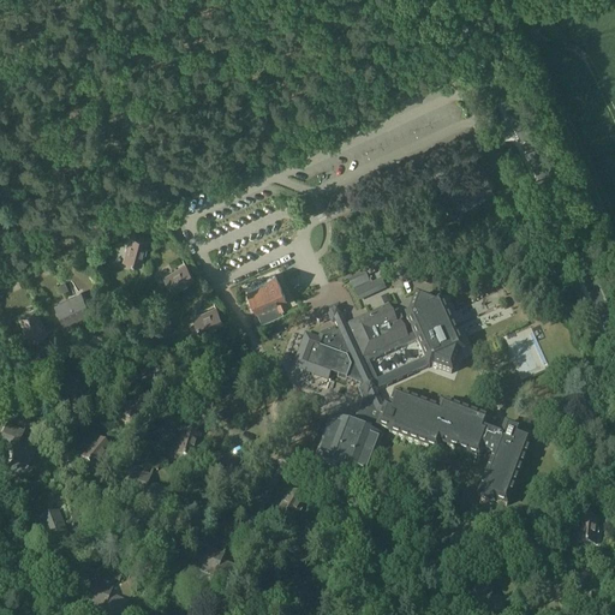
[(471,202),(494,192),(485,175),(458,187),(458,185),(449,189),(455,202),(469,196),(471,202)]
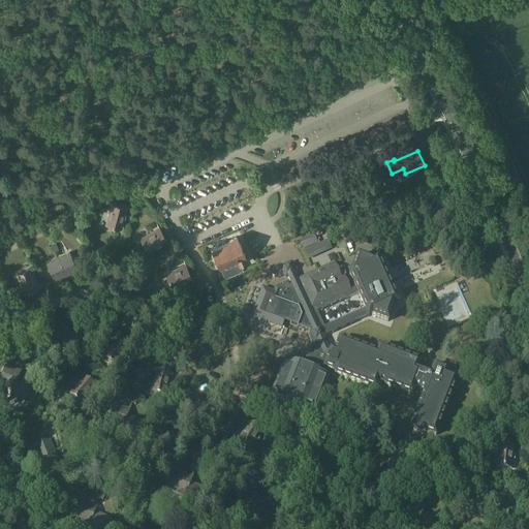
[(112,205),(106,225),(121,228),(126,208),(112,205)]
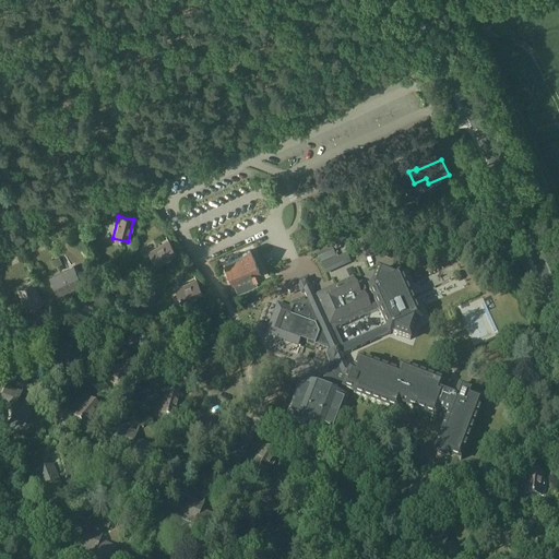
[(168,241),(149,253),(157,266),(176,254),(168,241)]
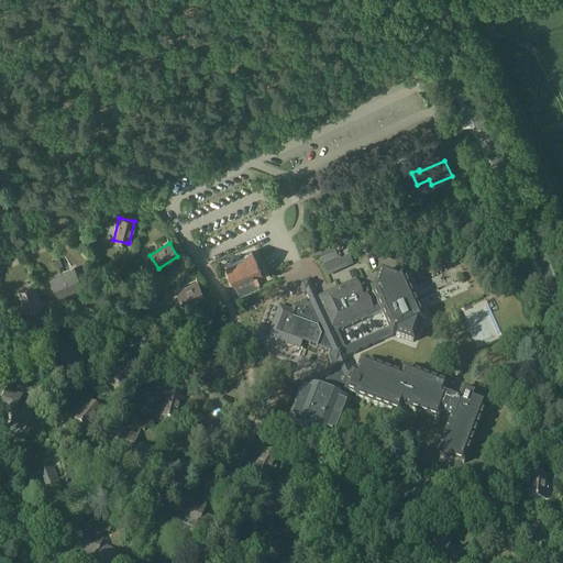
[(328,278),(354,266),(349,256),(340,261),(334,250),(319,257),(328,278)]
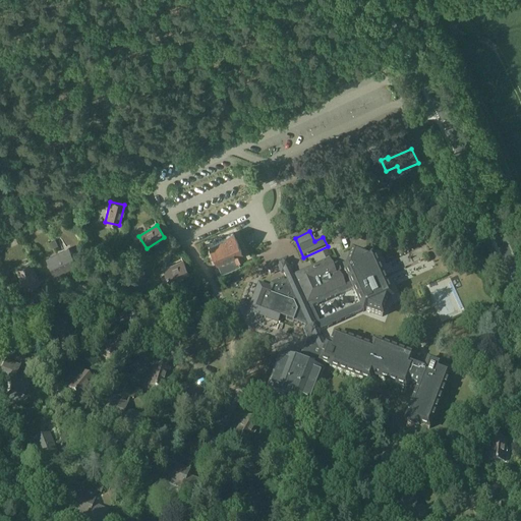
[(227,237),(209,246),(222,275),(241,266),(239,262),(245,257),(234,232),(226,236),(227,237)]
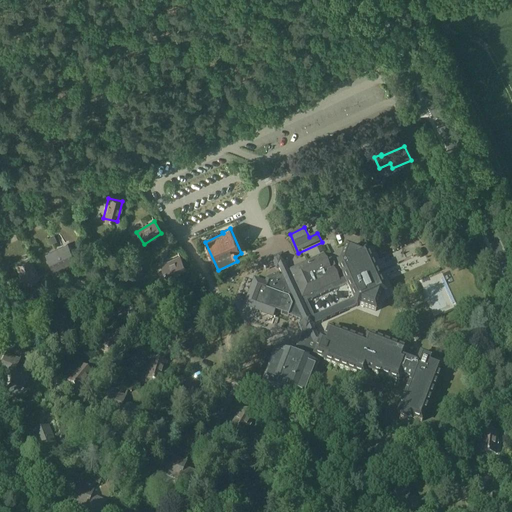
[(56,250),(63,264),(74,259),(67,244),(56,250)]
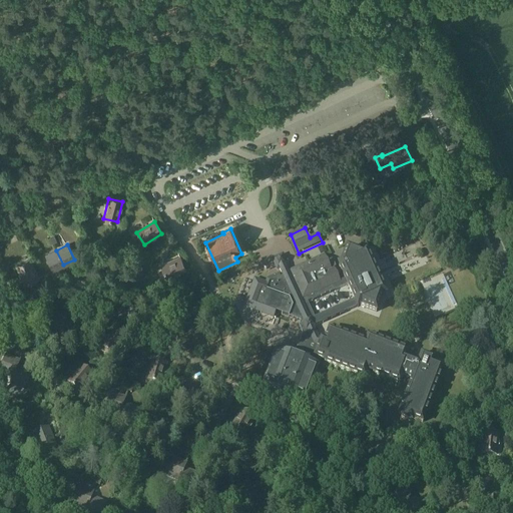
[(288,272),(285,267),(287,266),(286,264),(282,266),(277,268),(278,270),(280,269),(282,275),(274,278),(273,279),(268,281),(268,283),(265,290),(264,290),(262,289),(262,291),(261,293),(260,294),(259,299),(255,306),(253,311),(261,313),(268,316),(274,318),(276,313),(282,315),(288,318),(301,322),(299,327),(300,329),(302,334),(302,335),(300,341),(294,358),(293,358),(278,352),(271,371),(270,372),(269,375),(267,381),(266,384),(265,384),(265,385),(272,388),(271,388),(277,390),(282,392),(282,393),(287,395),(287,394),(288,394),(294,397),(298,398),(304,400),(305,399),(304,399),(307,391),(308,389),(309,387),(309,386),(313,377),(317,367),(313,365),(316,358),(325,361),(324,363),(365,378),(368,369),(374,371),(373,374),(400,384),(403,376),(412,379),(399,414),(402,415),(401,418),(409,421),(411,421),(412,420),(413,419),(423,423),(444,368),(434,364),(434,363),(434,361),(431,360),(432,358),(422,355),(418,365),(410,363),(411,361),(406,359),(408,352),(368,337),(365,344),(329,330),(325,342),(321,340),(321,341),(318,340),(313,328),(314,328),(314,327),(323,323),(323,324),(327,322),(327,321),(331,319),(332,320),(336,318),(335,317),(340,315),(340,316),(344,314),(344,313),(357,307),(358,308),(361,307),(367,309),(377,313),(381,302),(383,297),(385,296),(380,285),(379,282),(374,271),(371,265),(369,259),(366,253),(364,254),(348,249),(342,266),(339,267),(341,271),(345,279),(340,281),(333,268),(331,269),(324,255),(289,272),(288,272)]
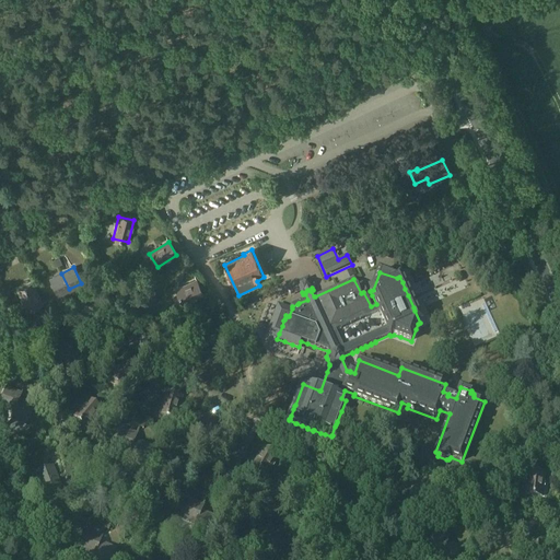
[(49,279),(57,294),(69,289),(61,273),(49,279)]
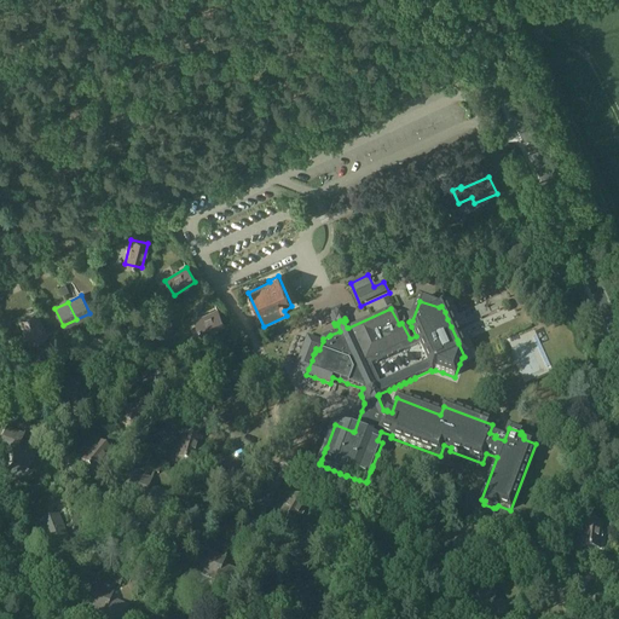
[(328,310),(334,323),(345,318),(339,305),(328,310)]
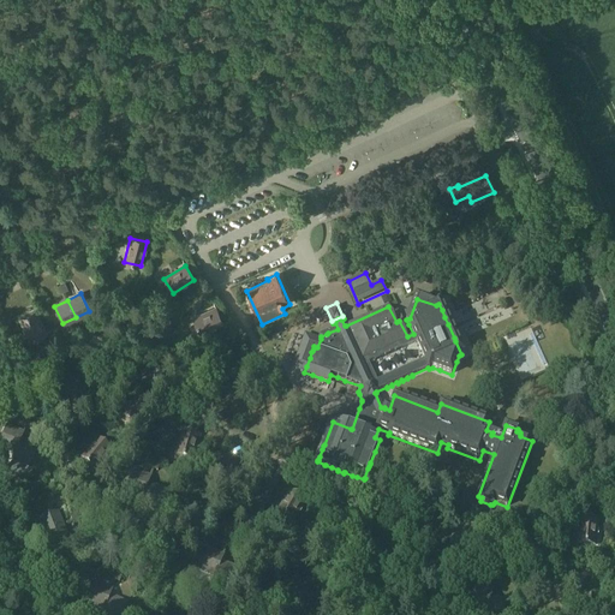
[(192,318),(201,334),(222,323),(215,308),(192,318)]
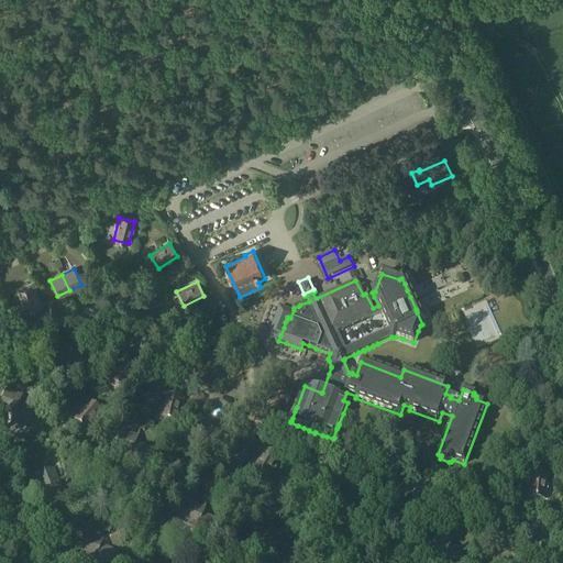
[(504,295),(507,287),(497,283),(494,290),(504,295)]
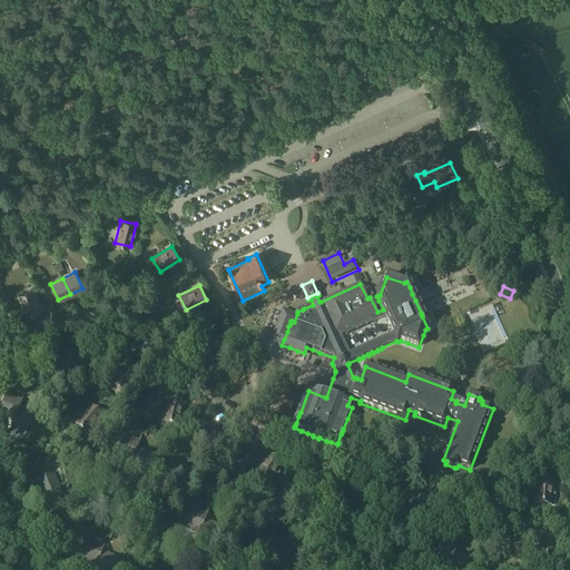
[(18,295),(28,316),(42,310),(32,288),(18,295)]
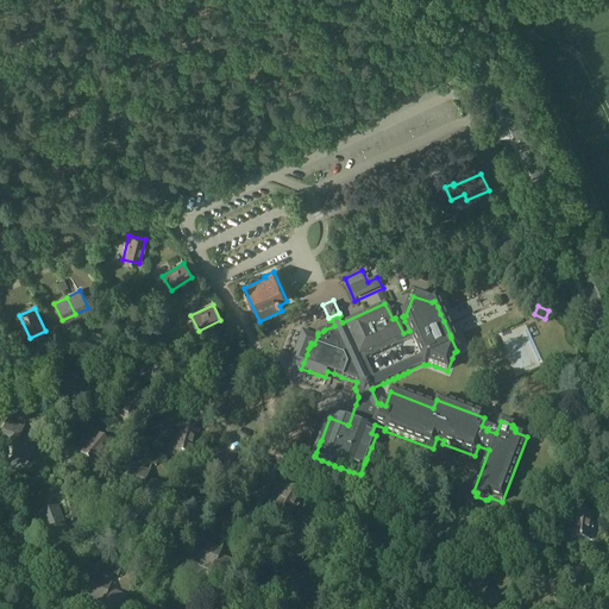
[(318,336),(318,333),(305,328),(290,364),(301,369),(303,363),(307,355),(308,349),(309,347),(311,345),(311,343),(313,344),(314,344),(318,336)]
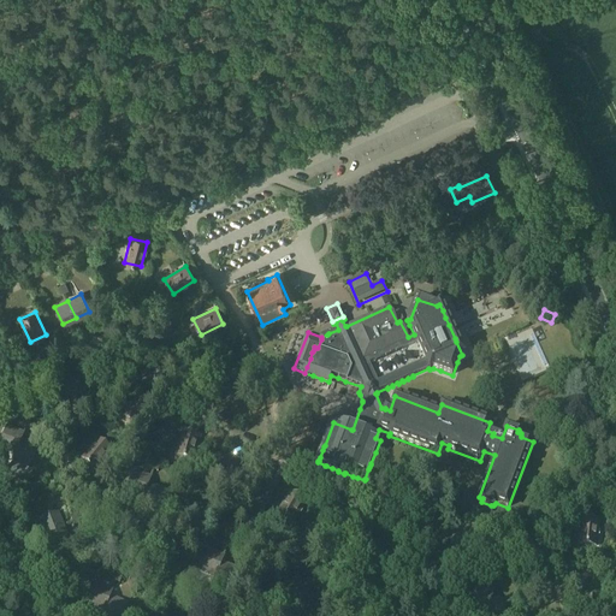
[(58,371),(66,385),(81,378),(87,374),(77,359),(58,371)]
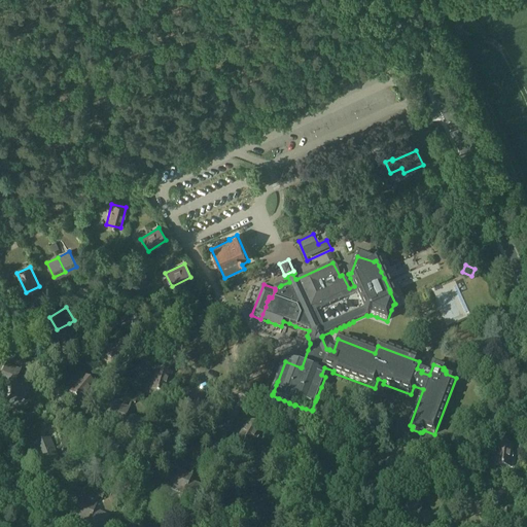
[(51,332),(60,346),(76,336),(69,323),(57,329),(51,332)]
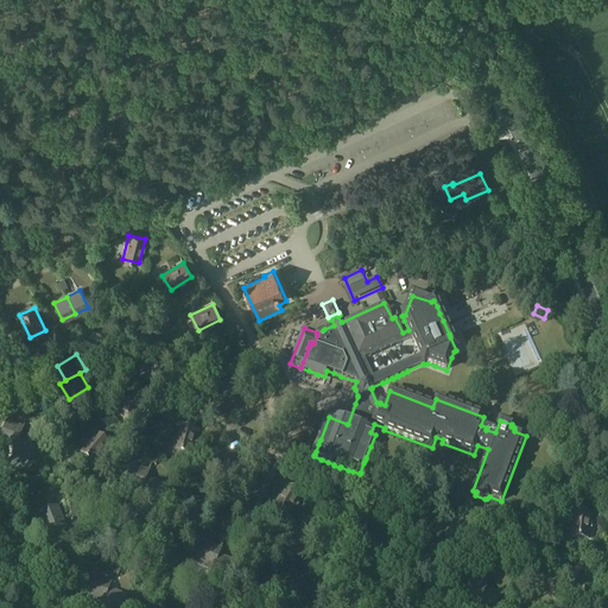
[(137,392),(121,411),(134,422),(150,403),(137,392)]
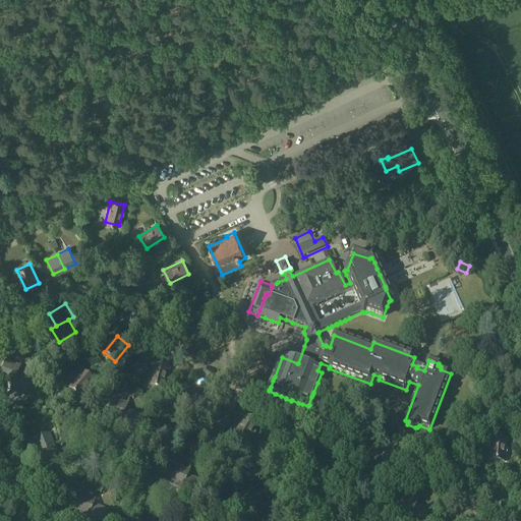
[(6,361),(0,375),(0,380),(12,385),(17,372),(20,367),(6,361)]
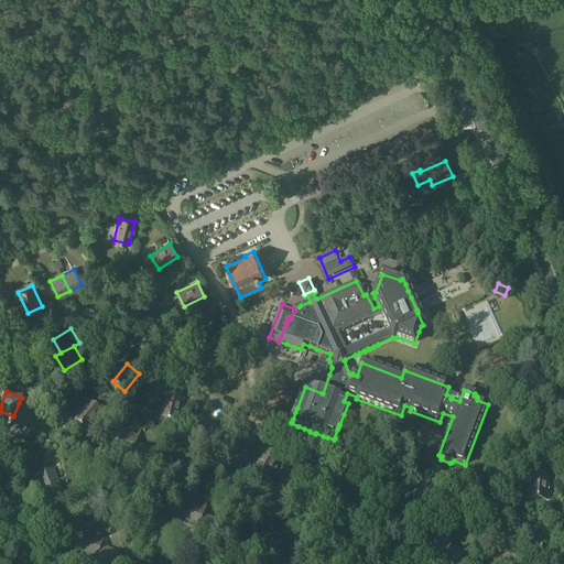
[(167,396),(162,418),(176,422),(183,400),(167,396)]
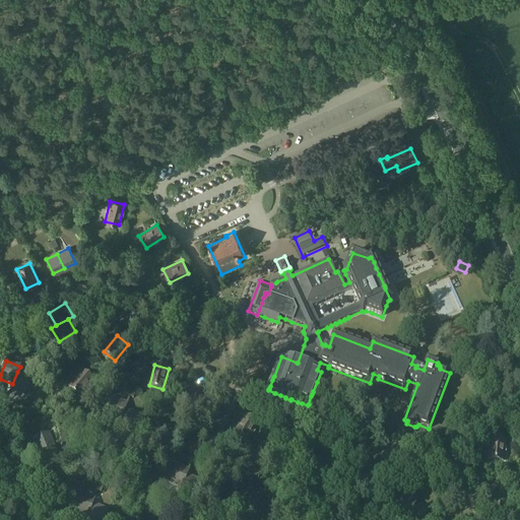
[(31,377),(17,372),(12,384),(10,390),(24,395),(31,377)]
